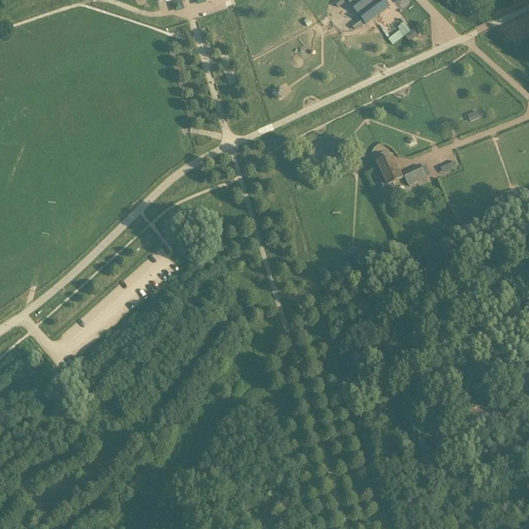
[(365,24),(366,25),(390,7),(383,0),(340,0),(335,4),(338,8),(347,1),(362,20),(352,27),(355,30),(365,24)]
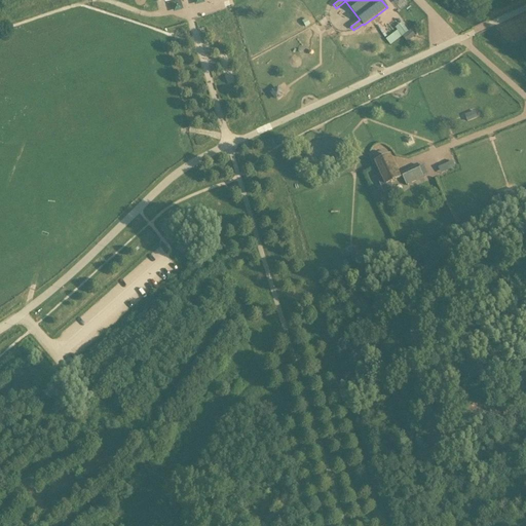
[(407,43),(415,36),(411,31),(402,37),(407,43)]
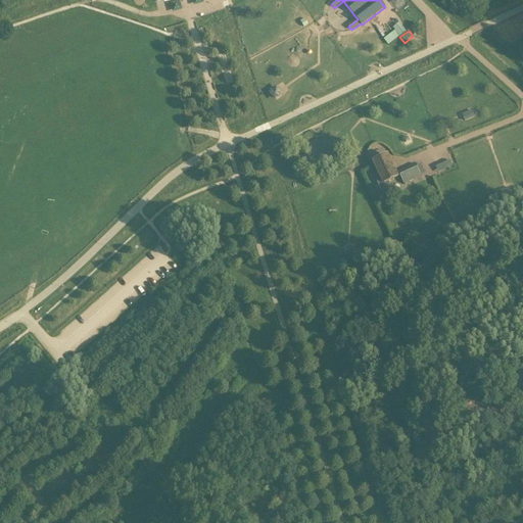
[(277,99),(282,95),(276,88),(271,92),(277,99)]
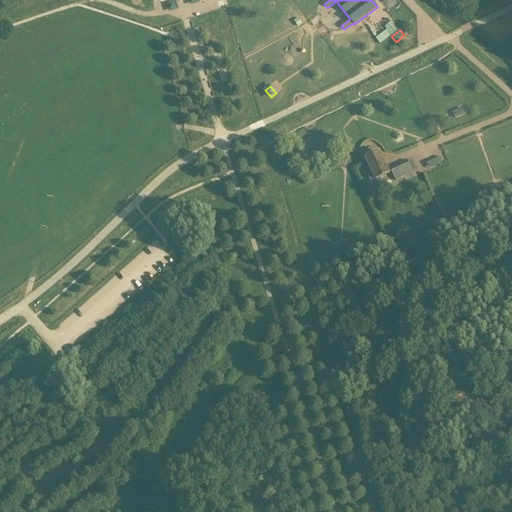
[(454,119),(464,115),(461,109),(452,113),(454,119)]
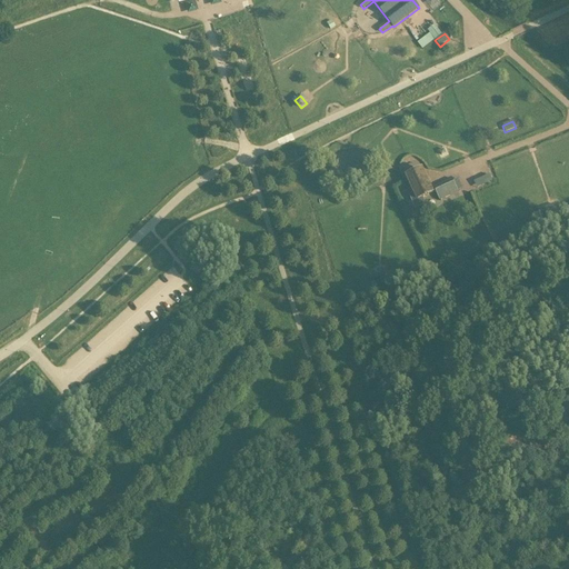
[(407,178),(418,200),(433,193),(422,171),(407,178)]
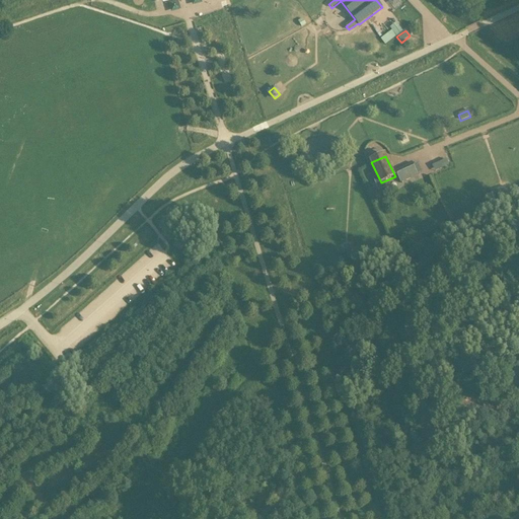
[(435,171),(449,164),(446,158),(433,165),(435,171)]
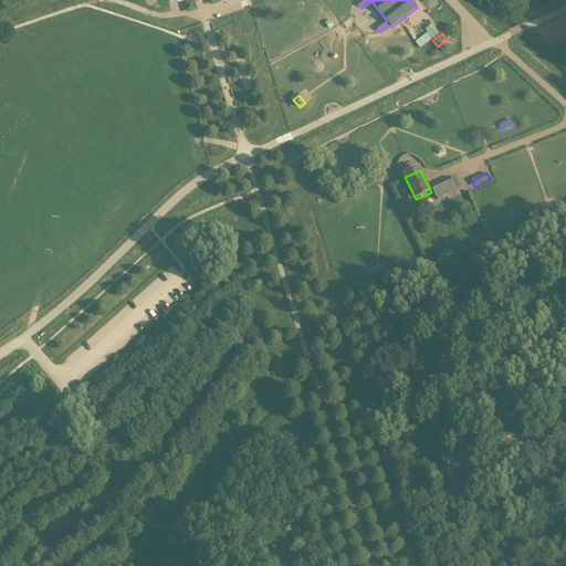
[(437,200),(456,191),(450,178),(431,187),(437,200)]
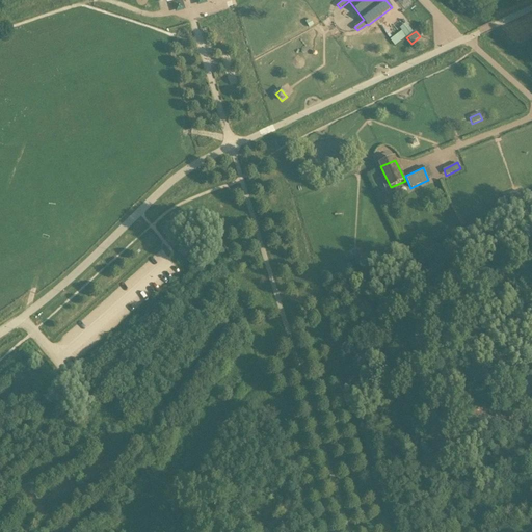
[(509,202),(520,197),(516,191),(507,195),(509,202)]
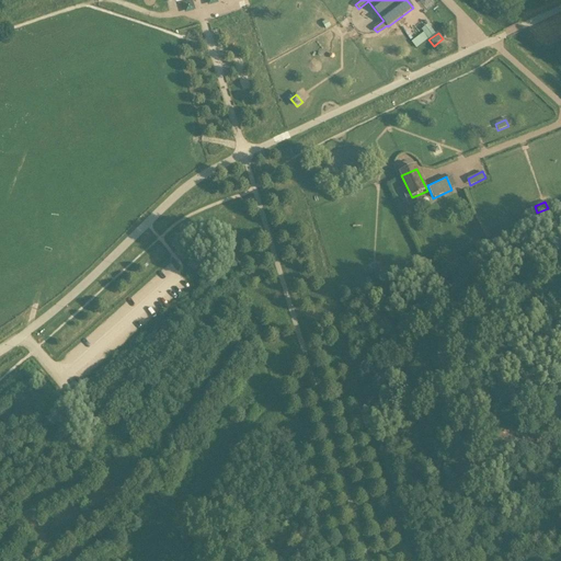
[(368,275),(379,272),(377,265),(366,268),(368,275)]
